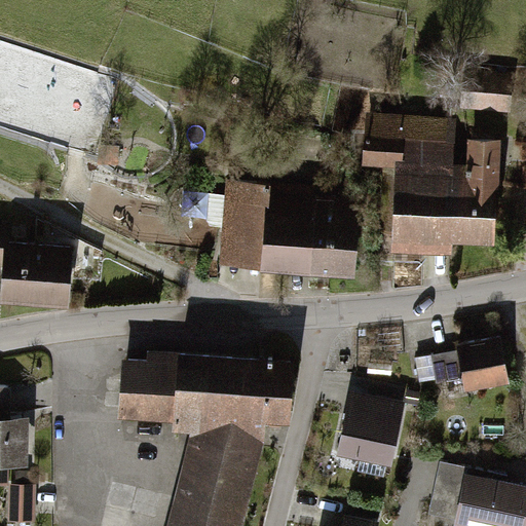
[(523,75),(471,72),(468,108),(521,111),(523,75)]
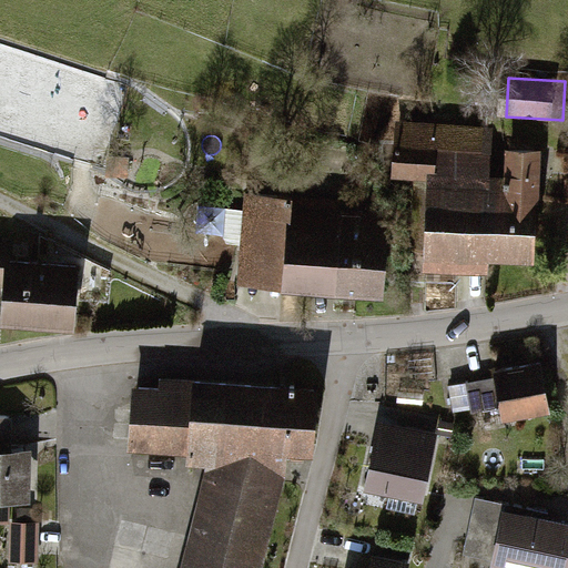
[(494,125),(394,122),(392,179),(427,180),(425,267),(495,270),(495,253),(541,254),(545,148),(505,146),(504,172),(493,172),(494,125)]
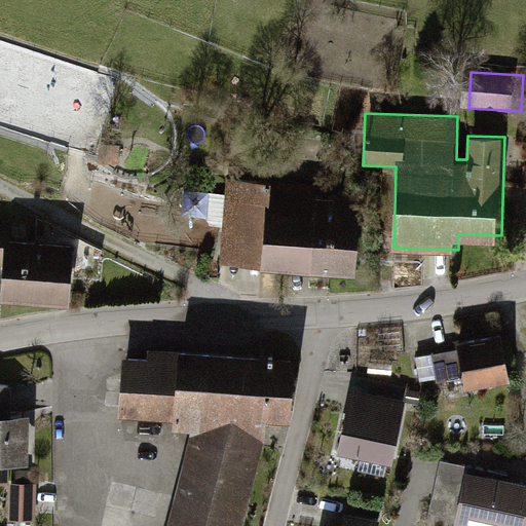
[(279,181),(226,178),(221,263),(360,271),(364,194),(279,189),(279,181)]
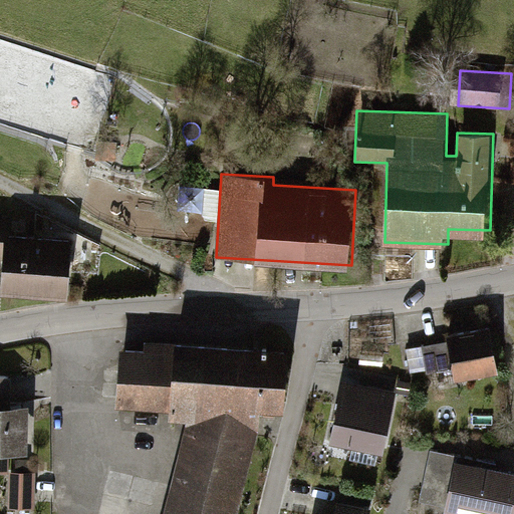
[(9,221),(0,219),(0,257),(6,258),(3,291),(70,297),(75,239),(8,233),(9,221)]
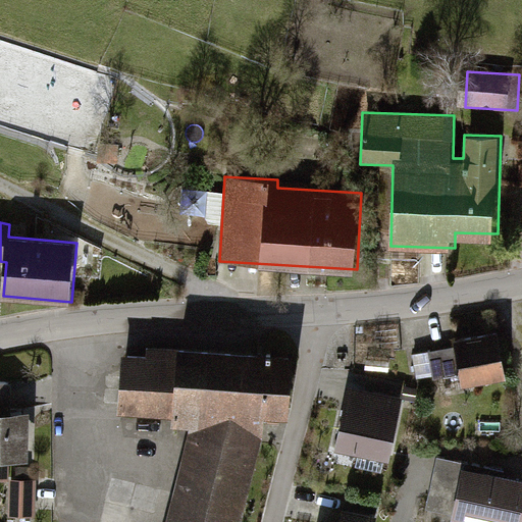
[(511,331),(466,340),(474,382),(519,374),(511,331)]
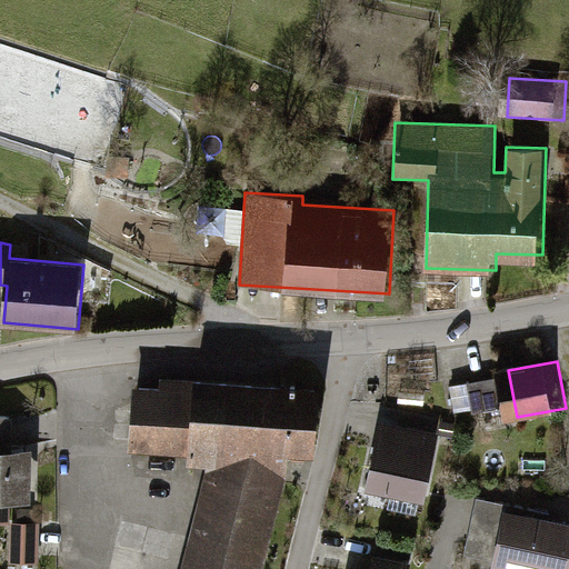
[(309,456),(315,389),(160,378),(159,389),(136,386),(131,452),(191,457),(191,468),(207,470),(182,568),(257,568),(287,455),(309,456)]
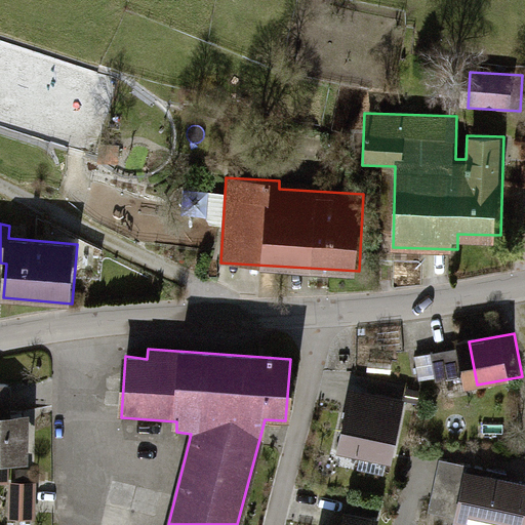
[(18,382),(0,382),(0,462),(45,461),(43,409),(19,410),(18,382)]
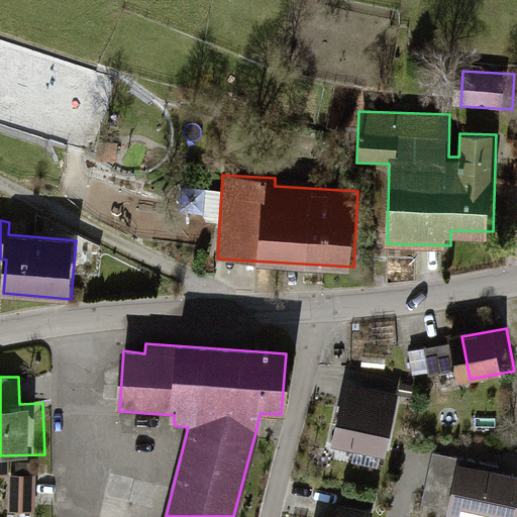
[(414,394),(355,383),(343,440),(403,451),(414,394)]
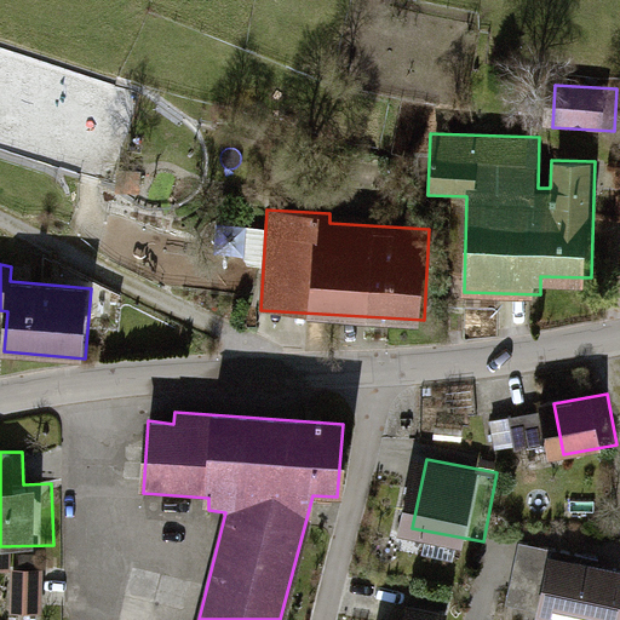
[(619,619),(619,562),(562,552),(551,610),(606,619),(619,619)]
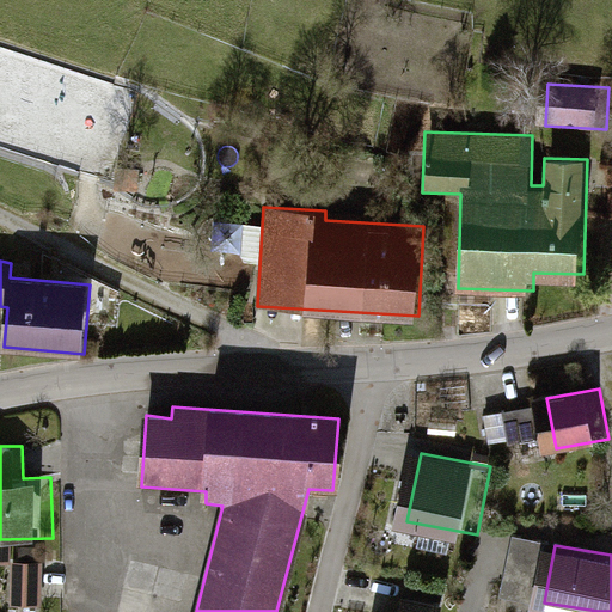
[(47,605),(48,561),(16,560),(14,605),(47,605)]
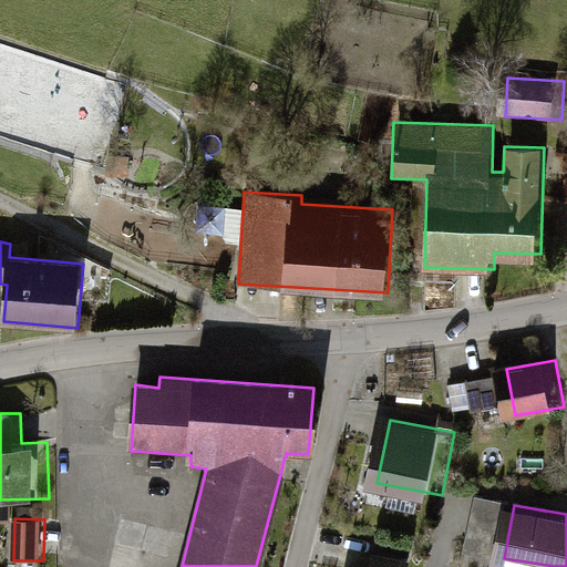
[(373,563),(361,560),(359,566),(425,566),(426,560),(375,552),(373,563)]
